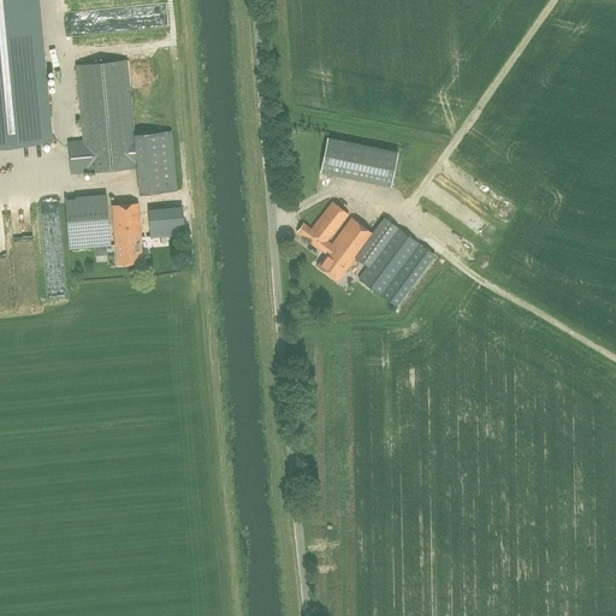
[(0,0),(0,147),(51,143),(37,0),(0,0)]
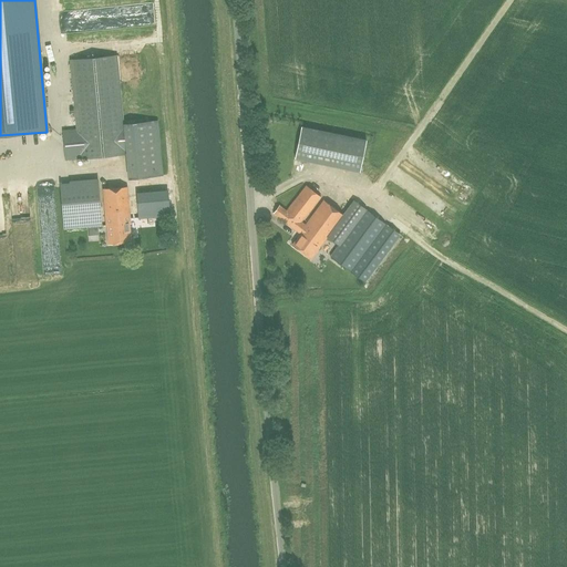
[(71,60),(76,130),(64,131),(65,160),(126,154),(129,178),(162,176),(156,121),(123,124),(116,55),(71,60)]
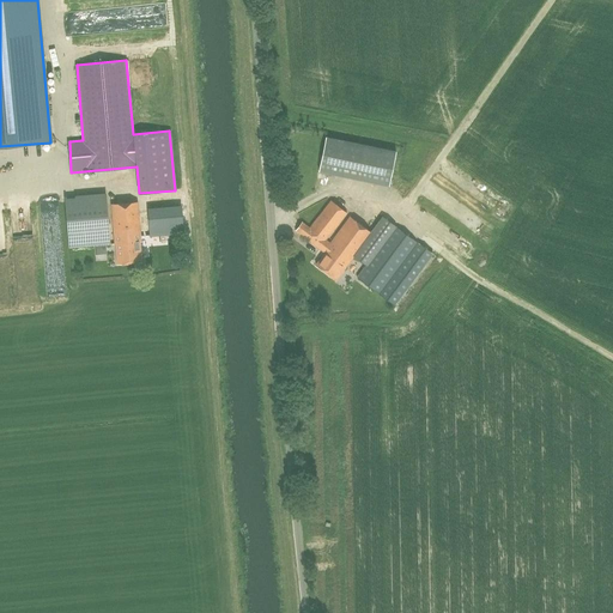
[(395,152),(326,137),(319,171),(389,186),(395,152)]
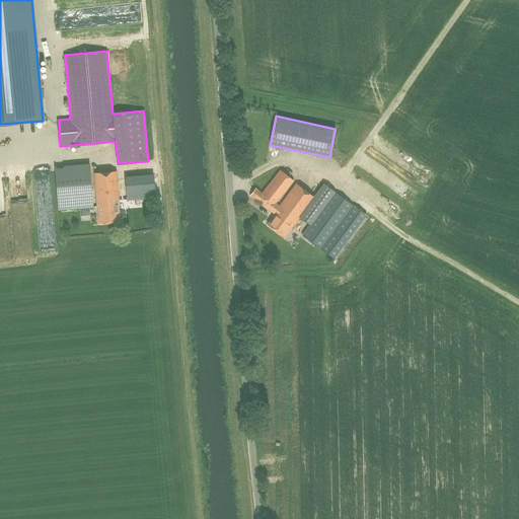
[(46,164),(30,165),(31,184),(47,184),(46,164)]
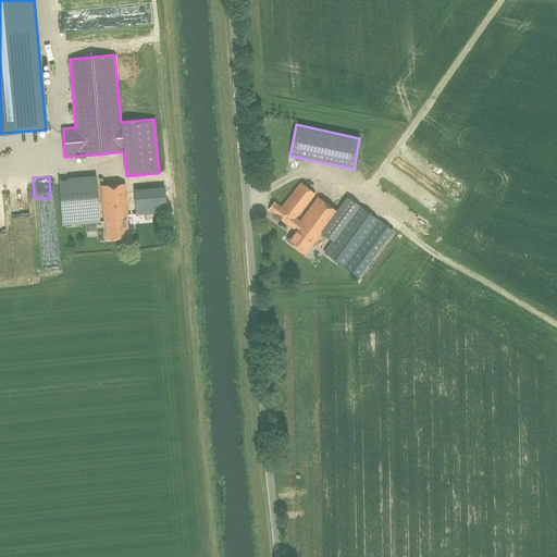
[(313,244),(321,232),(336,210),(318,197),(299,221),(295,218),(314,193),(299,182),(281,207),(273,202),(268,210),(295,230),(286,240),(305,255),(313,244)]
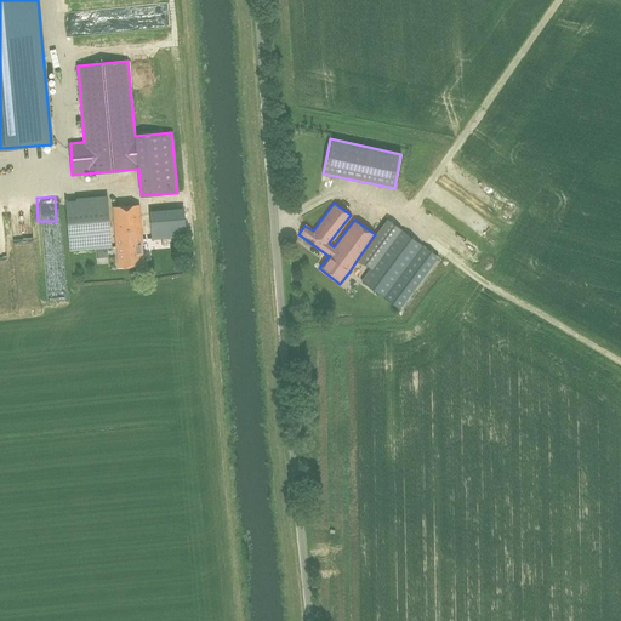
[(117,246),(119,267),(143,266),(141,243),(142,243),(140,204),(113,206),(115,248),(117,246)]
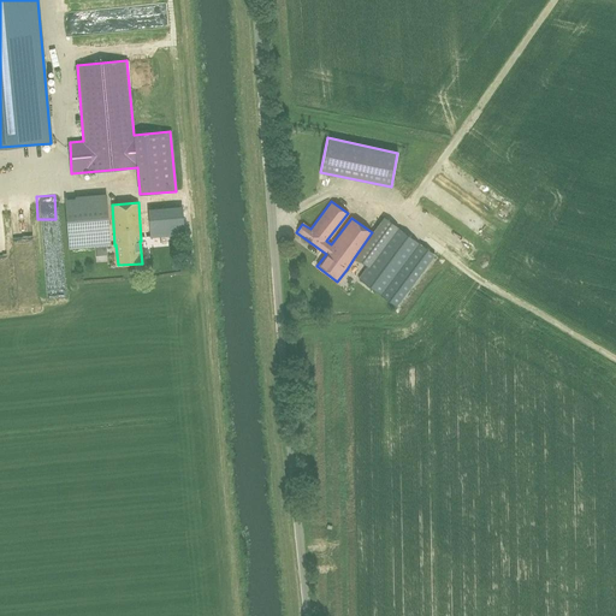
[(182,209),(148,213),(150,237),(184,234),(182,209)]
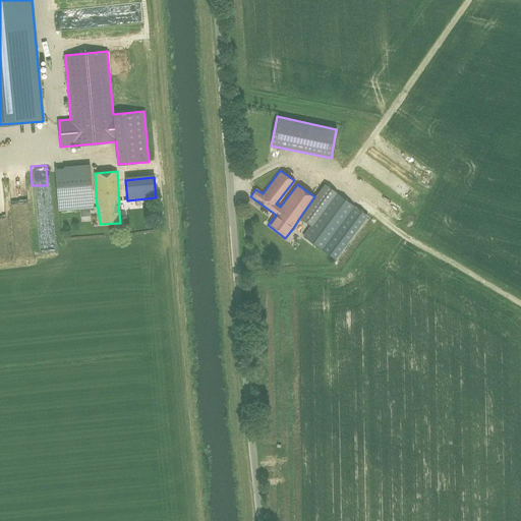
[(300,217),(310,226),(302,235),(322,250),(334,259),(366,216),(325,184),(314,197),(314,196),(300,217)]
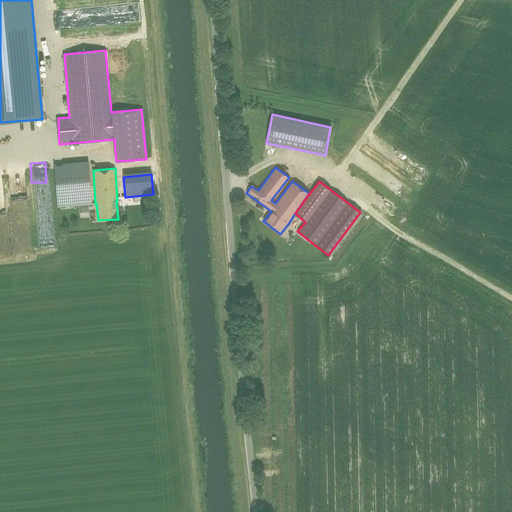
[(55,186),(57,207),(92,204),(90,183),(55,186)]
